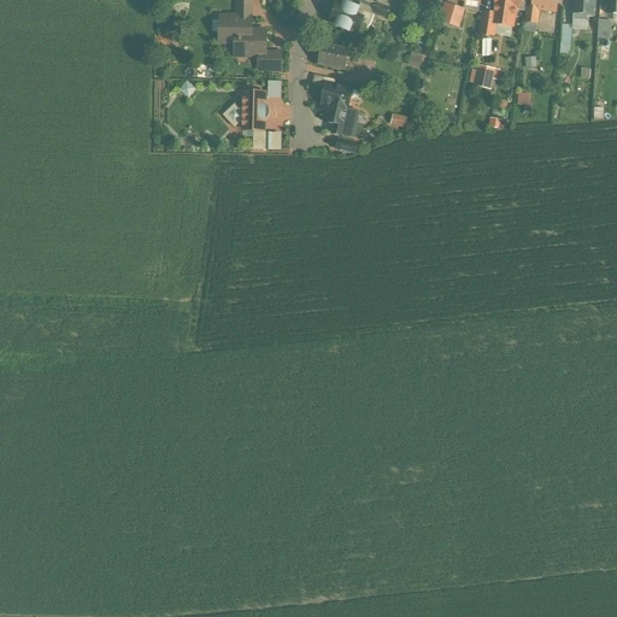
[(251,0),(238,0),(238,13),(251,15),(251,0)]
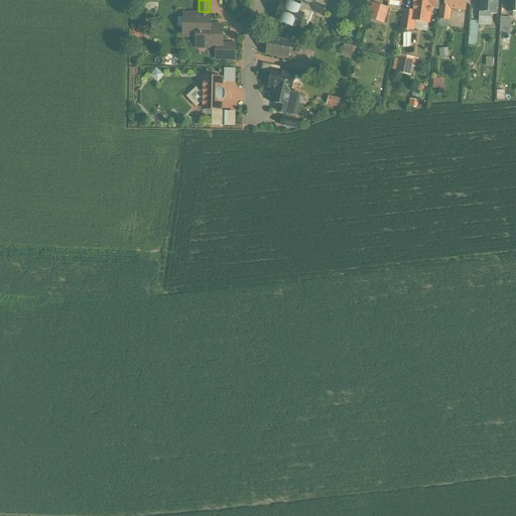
[(435,0),(414,0),(414,4),(413,10),(413,11),(412,19),(414,20),(428,22),(431,6),(434,6),(435,0)]
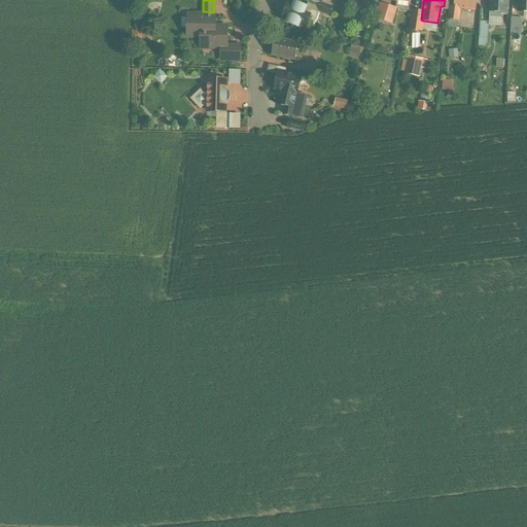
[(476,0),(455,0),(454,7),(451,6),(450,13),(459,14),(460,8),(475,10),(476,0)]
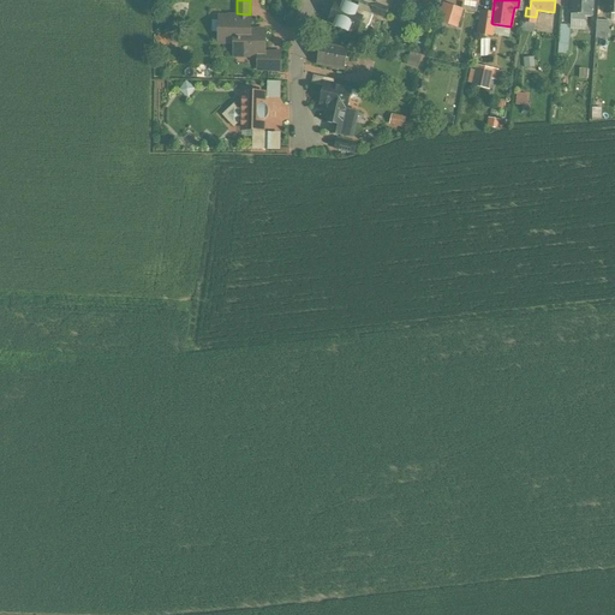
[(592,0),(572,0),(572,13),(571,21),(584,21),(584,17),(591,17),(592,15),(592,0)]
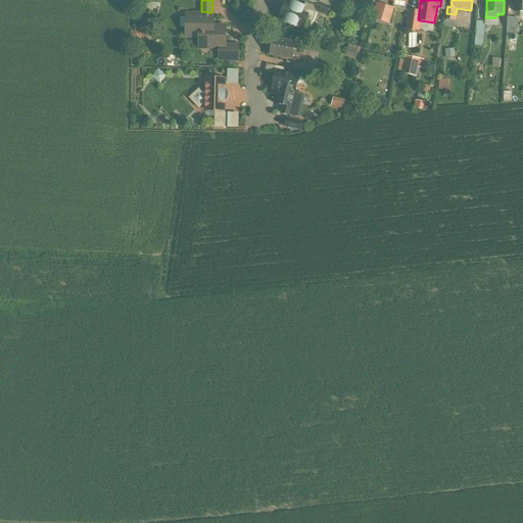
[(522,0),(514,0),(514,11),(522,11),(522,0)]
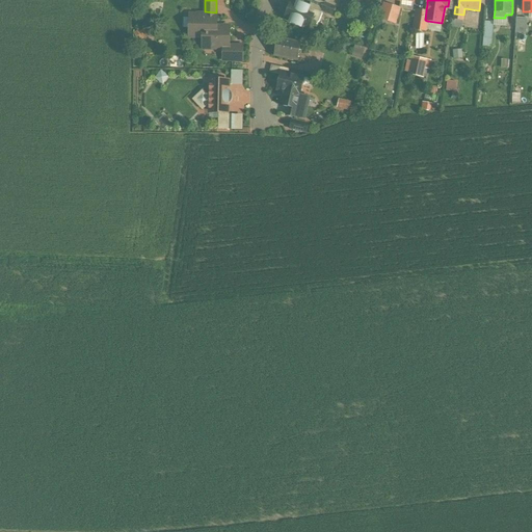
[(297,4),(292,2),(286,20),(291,22),(290,23),(301,27),(301,26),(308,28),(311,20),(319,23),(322,14),(314,10),(314,11),(309,9),(310,6),(299,1),(297,4)]
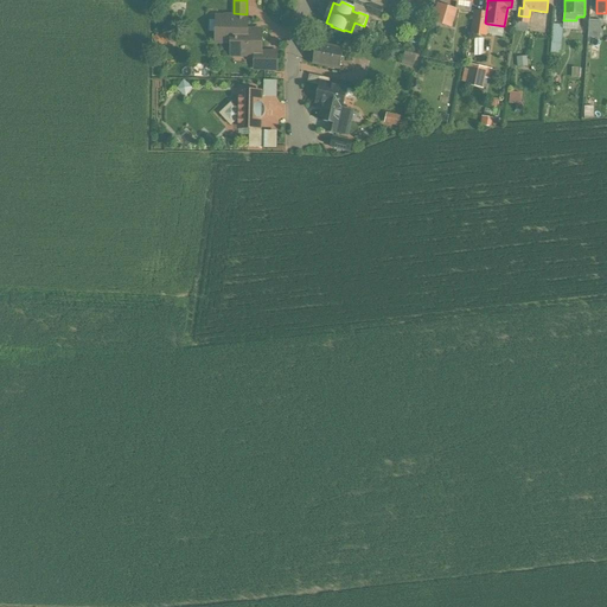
[(381,7),(370,4),(366,12),(379,17),(383,8),(381,7)]
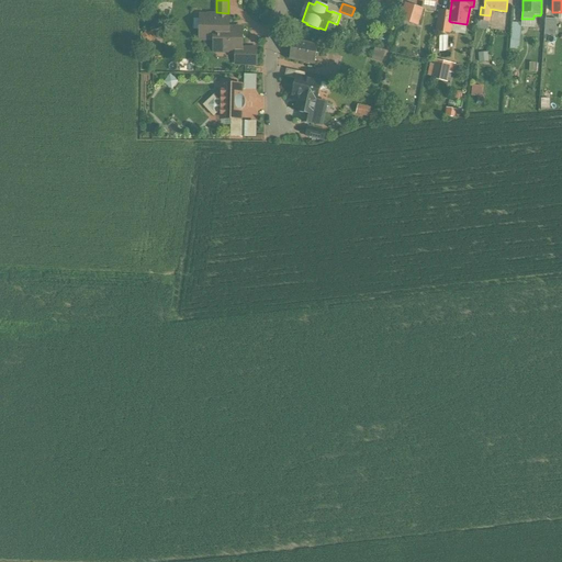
[(422,10),(407,6),(403,20),(417,24),(422,10)]
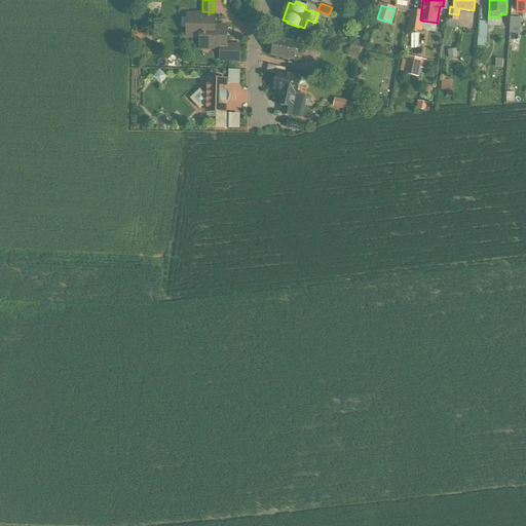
[(421,11),(412,10),(409,29),(421,31),(422,21),(420,20),(421,11)]
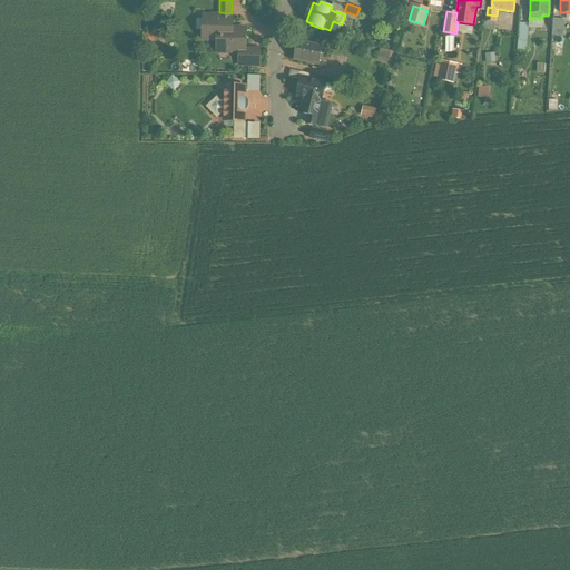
[(232,17),(204,16),(203,39),(218,39),(217,51),(245,52),(246,29),(233,28),(232,27),(232,17)]
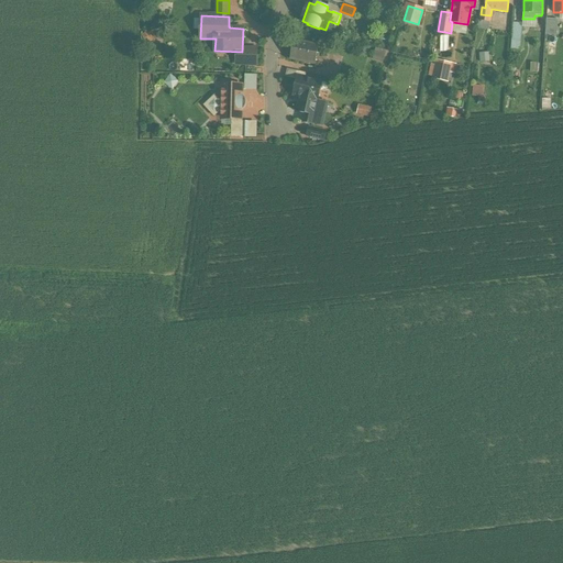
[(558,20),(547,19),(545,34),(556,35),(558,20)]
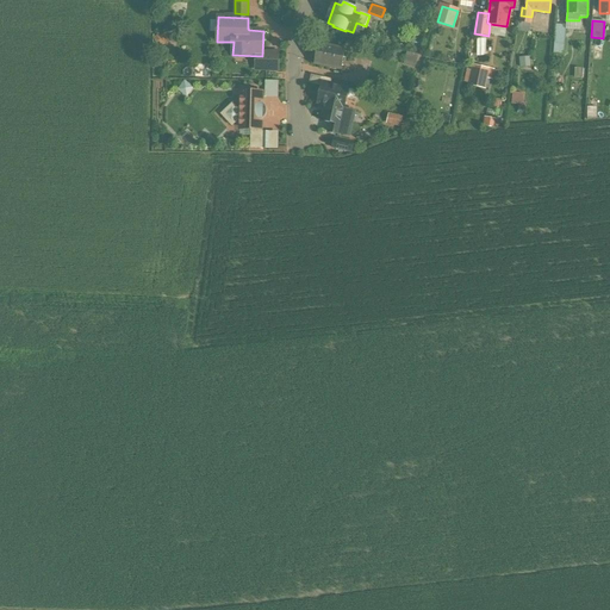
[(564,25),(555,25),(554,39),(562,41),(565,41),(566,29),(564,25)]
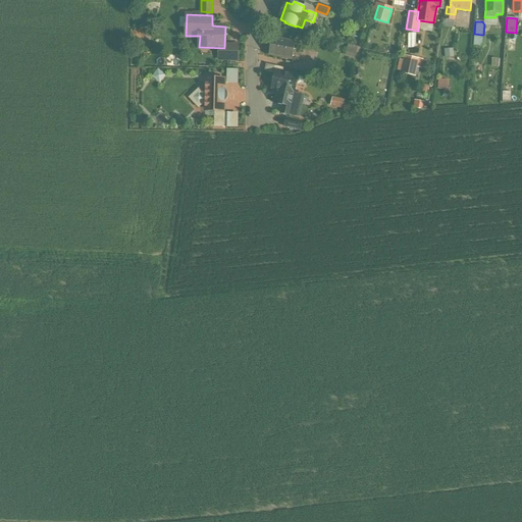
[(407,34),(406,54),(415,54),(415,34),(407,34)]
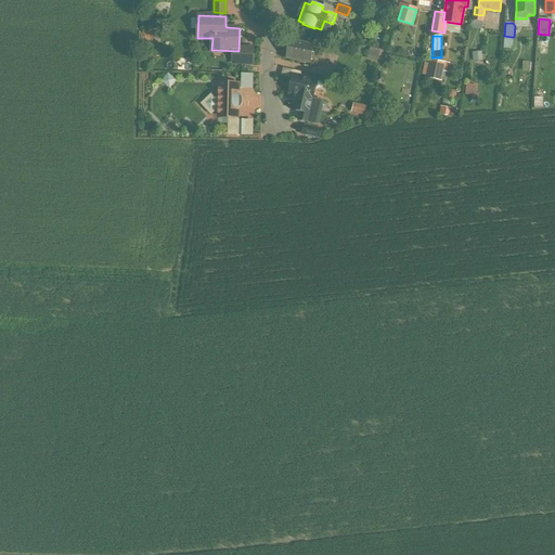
[(314,44),(289,40),(286,59),(310,63),(314,44)]
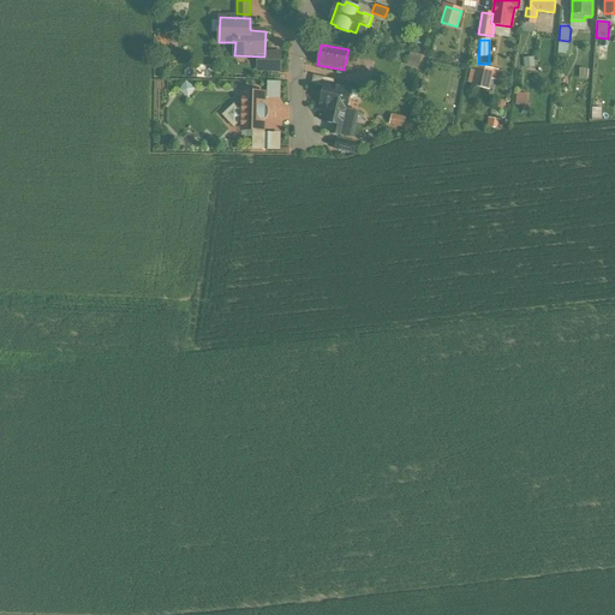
[(411,52),(408,63),(419,65),(422,54),(411,52)]
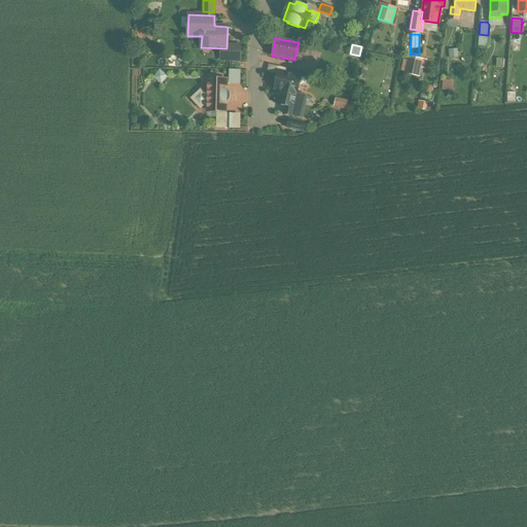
[(241,45),(231,45),(231,50),(221,50),(220,60),(241,61),(241,45)]
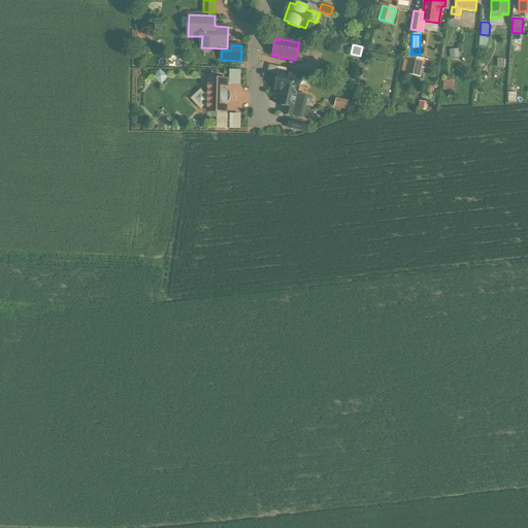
[(428,61),(410,58),(406,73),(420,76),(422,67),(427,68),(428,61)]
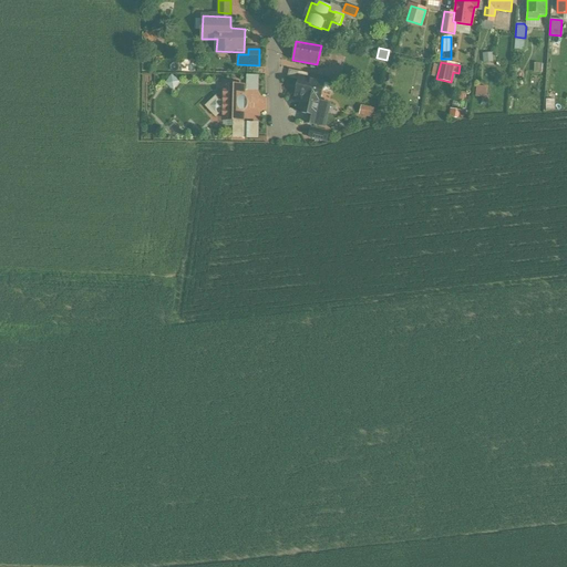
[(301,72),(290,70),(288,78),(299,81),(300,78),(301,72)]
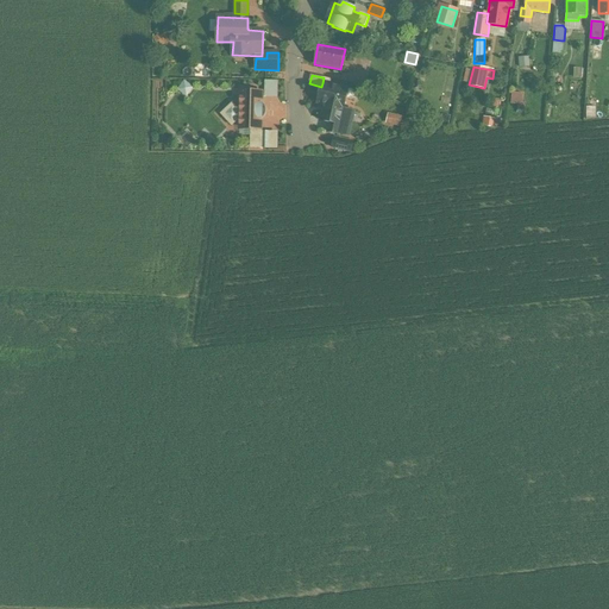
[(193,89),(184,83),(177,92),(187,99),(193,89)]
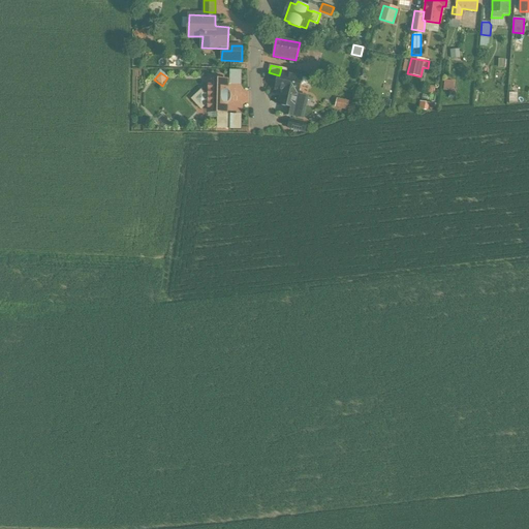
[(286,73),(280,72),(279,75),(276,89),(282,91),(279,104),(287,106),(285,115),(293,116),(293,115),(302,118),(307,96),(298,94),(300,85),(309,88),(311,80),(302,78),(286,73)]
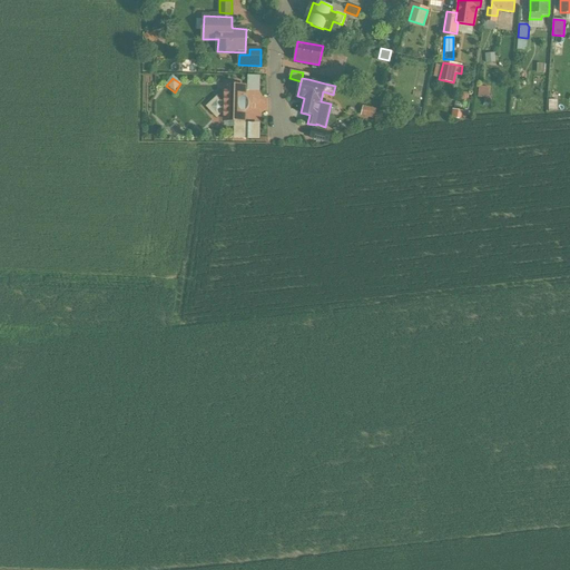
[(245,87),(226,86),(225,102),(222,102),(217,98),(208,107),(217,116),(222,111),(225,111),(225,120),(237,120),(244,121),(244,111),(244,109),(246,108),(247,106),(247,102),(246,100),(244,98),(245,87)]
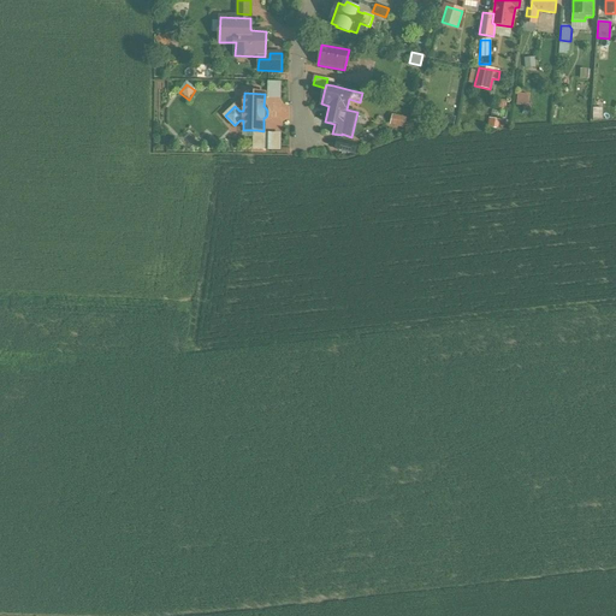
[(389,125),(403,129),(406,118),(391,114),(389,125)]
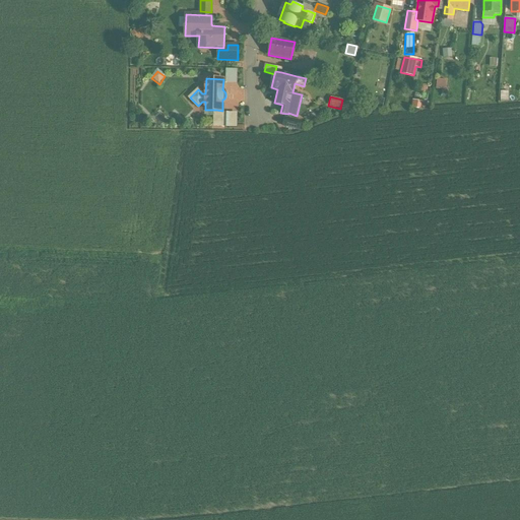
[(384,100),(378,99),(377,100),(377,101),(376,106),(383,108),(384,100)]
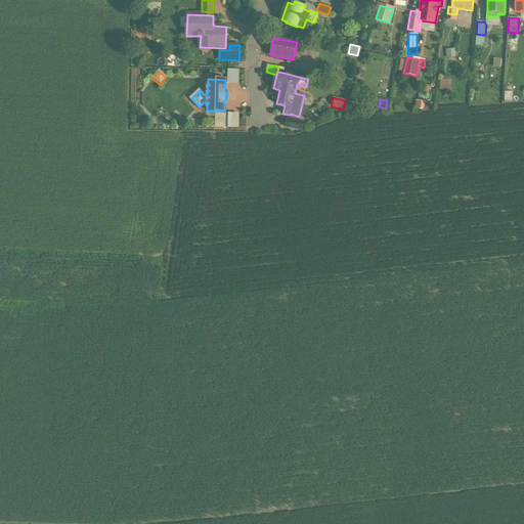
[(232,115),(224,115),(223,127),(231,127),(232,115)]
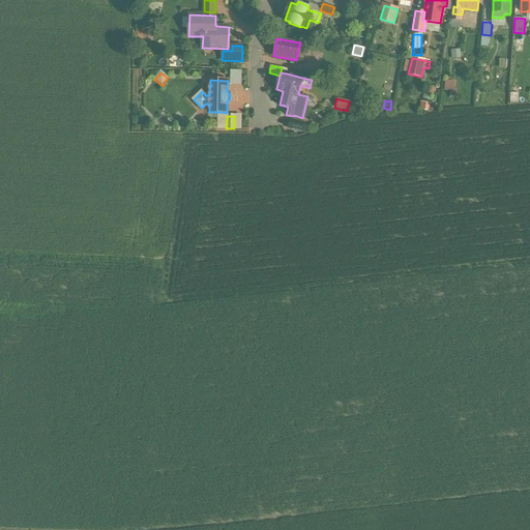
[(307,123),(291,120),(289,127),(305,131),(307,123)]
